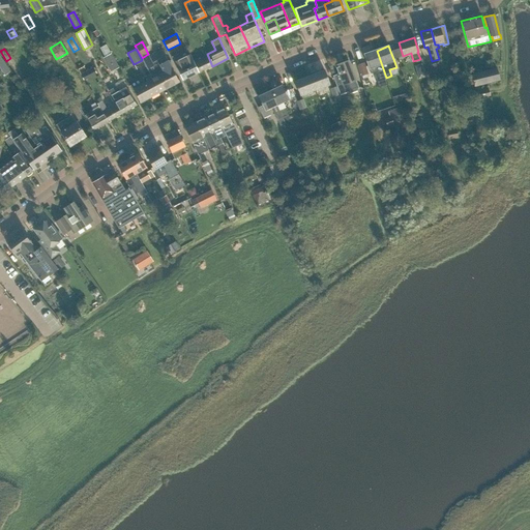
[(377,51),(364,55),(370,68),(371,72),(377,70),(380,79),(377,80),(380,86),(388,83),(386,78),(377,51)]
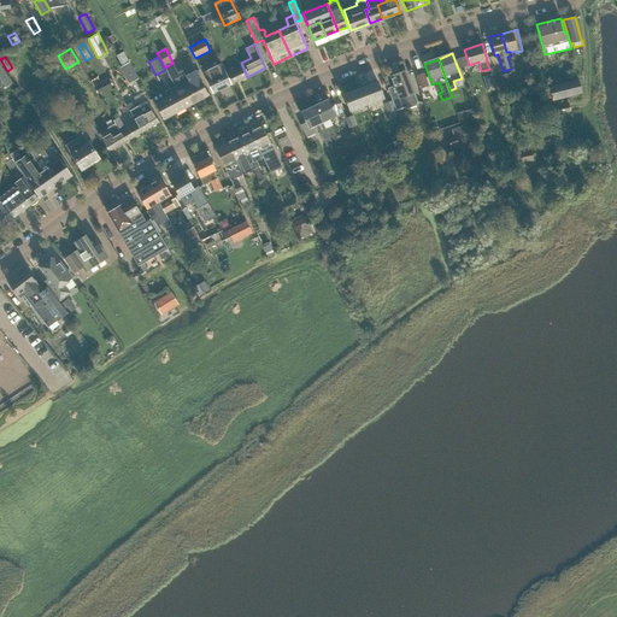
[(129,62),(119,66),(129,83),(139,78),(129,62)]
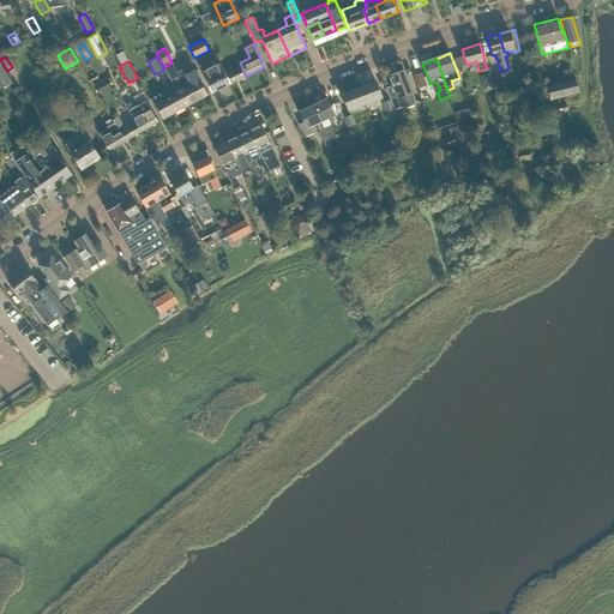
[(228,84),(217,64),(211,66),(208,66),(205,61),(199,65),(202,71),(200,71),(202,73),(202,74),(210,94),(228,84)]
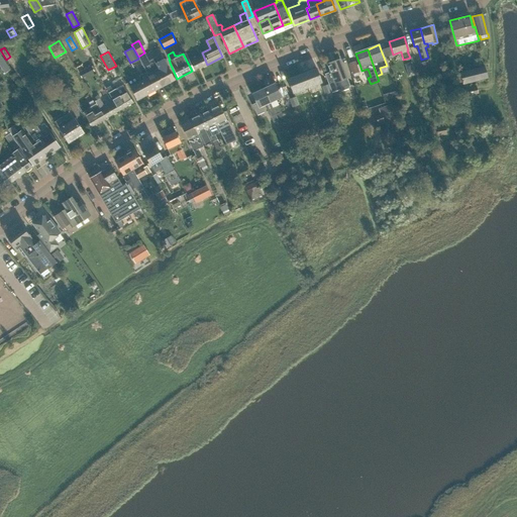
[(144,53),(138,57),(146,72),(145,73),(154,90),(174,80),(164,60),(161,55),(148,61),(144,53)]
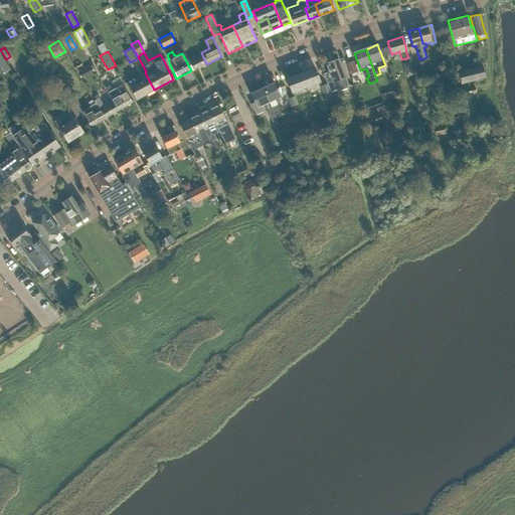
[(206,64),(201,52),(188,59),(184,52),(182,53),(191,70),(206,64)]
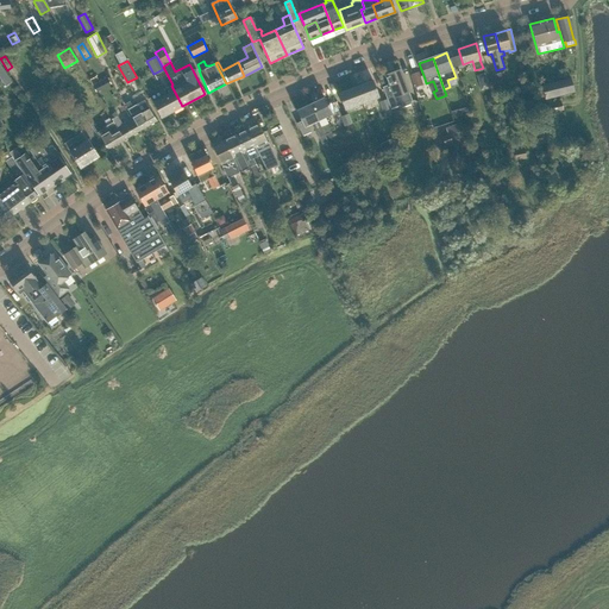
[(412,100),(412,99),(408,92),(409,92),(401,69),(385,75),(389,85),(383,87),(391,110),(401,106),(402,106),(410,104),(412,100)]
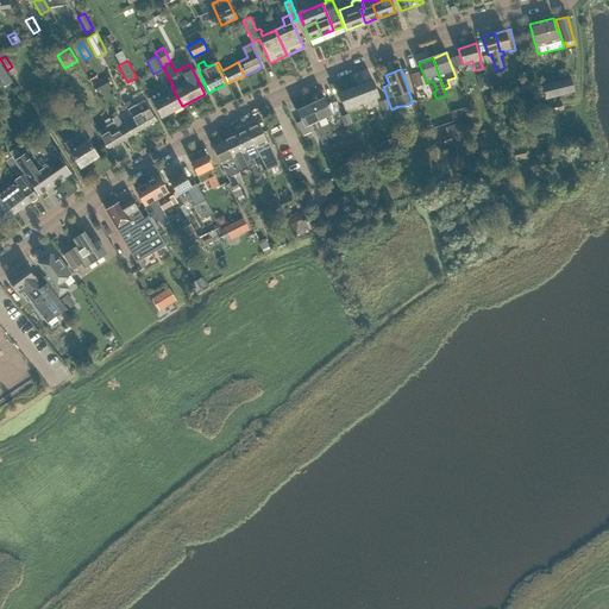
[(419,71),(410,74),(415,87),(424,85),(419,71)]
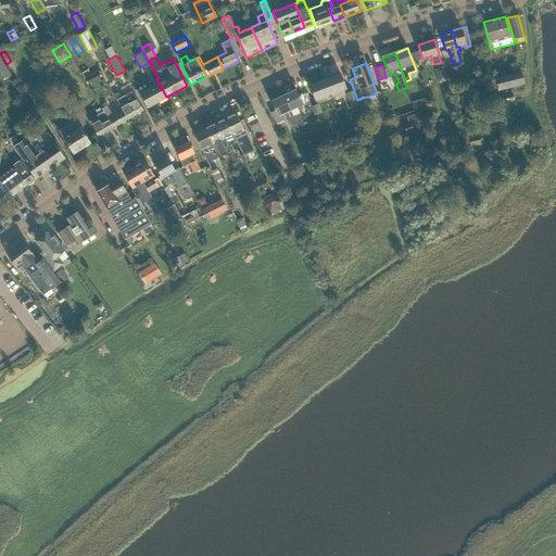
[(463,78),(459,65),(449,68),(452,81),(463,78)]
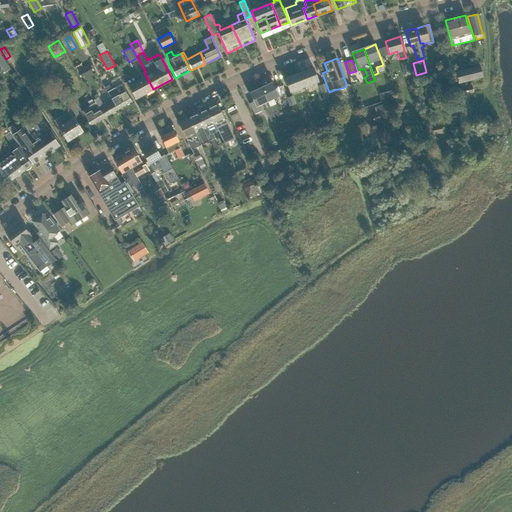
[(479,65),(455,71),(458,83),(482,77),(479,65)]
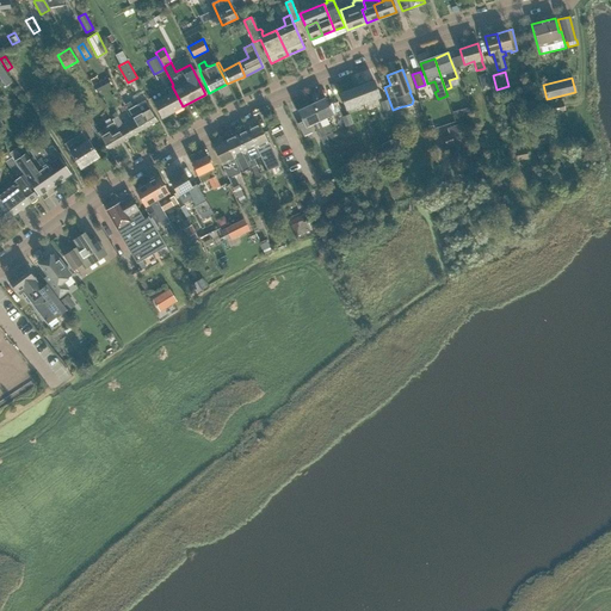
[(349,90),(339,93),(346,110),(356,106),(355,105),(360,103),(360,104),(364,103),(366,102),(368,105),(374,104),(371,100),(381,97),(375,79),(365,82),(357,86),(349,90)]
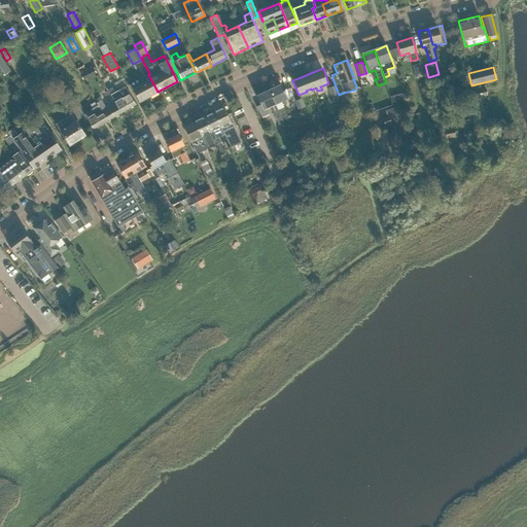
[(138,102),(157,92),(148,74),(148,73),(144,75),(146,80),(141,83),(139,79),(129,84),(138,102)]
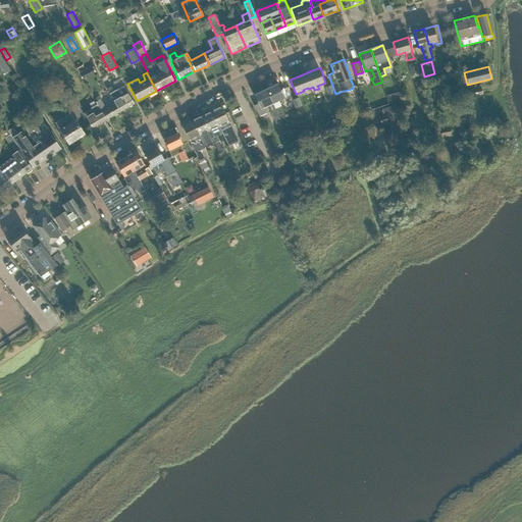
[(278,85),(267,90),(279,115),(283,113),(277,100),(284,97),(278,85)]
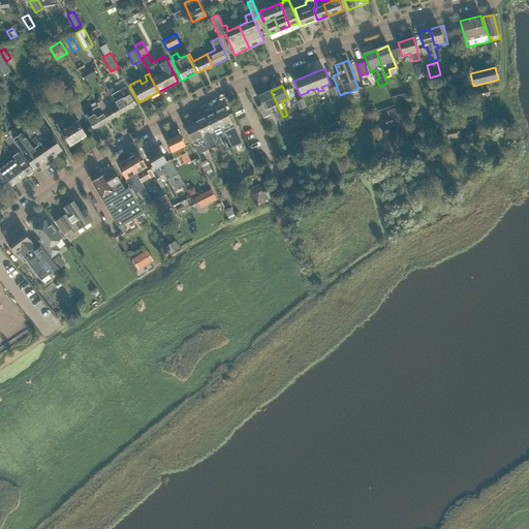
[(336,86),(330,88),(333,96),(339,94),(336,86)]
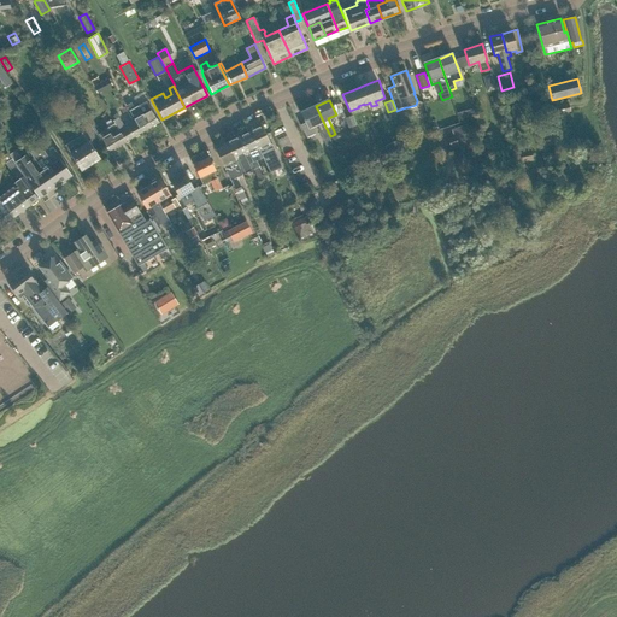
[(77,101),(71,105),(75,111),(81,106),(77,101)]
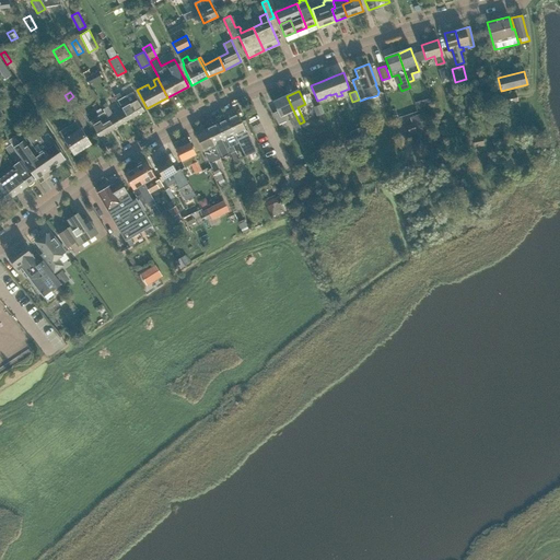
[(125,96),(136,116),(142,112),(131,92),(125,96)]
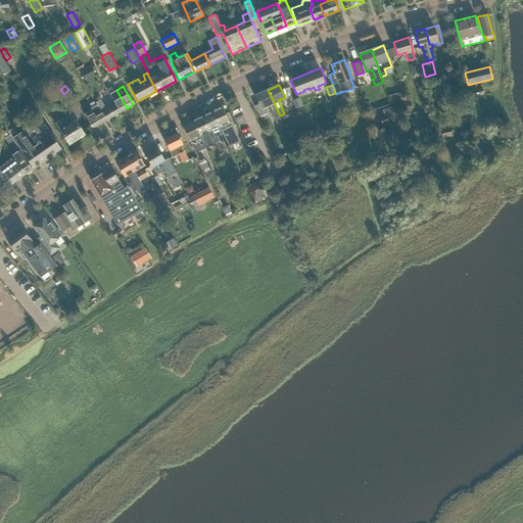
[(469,90),(471,97),(484,94),(482,87),(469,90)]
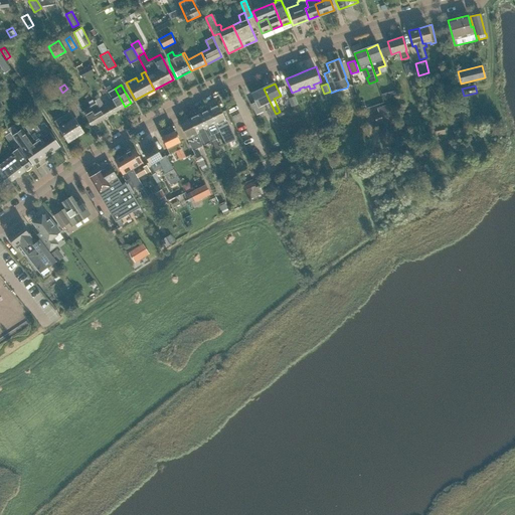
[(118,111),(125,107),(115,89),(113,90),(108,93),(111,97),(112,97),(113,98),(112,99),(118,111)]
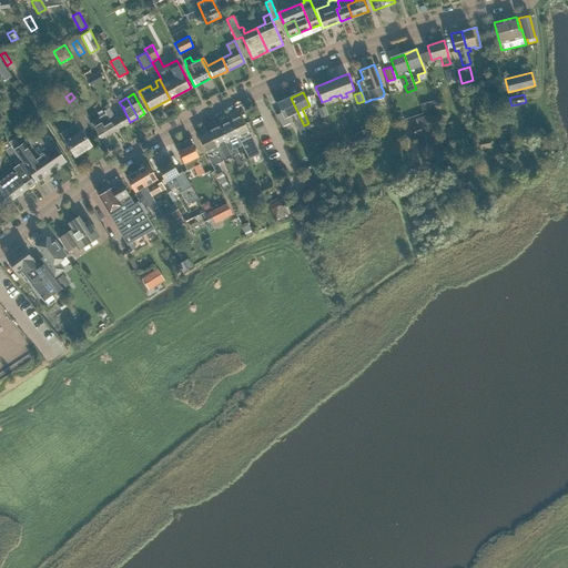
[(304,125),(291,98),(277,104),(282,112),(276,114),(282,127),(291,122),(287,115),(291,114),(301,134),(306,131),(303,125),(304,125)]
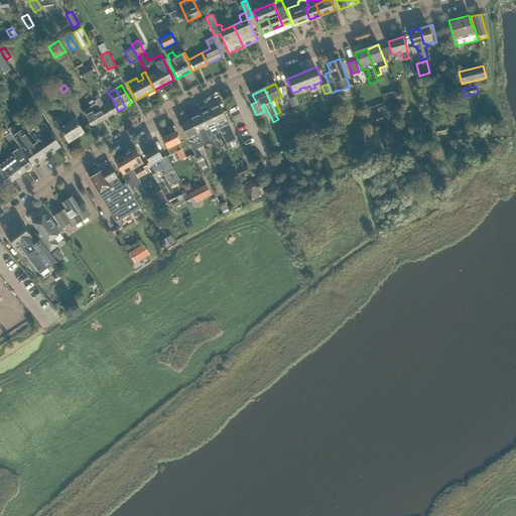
[(384,100),(398,96),(396,90),(382,94),(384,100)]
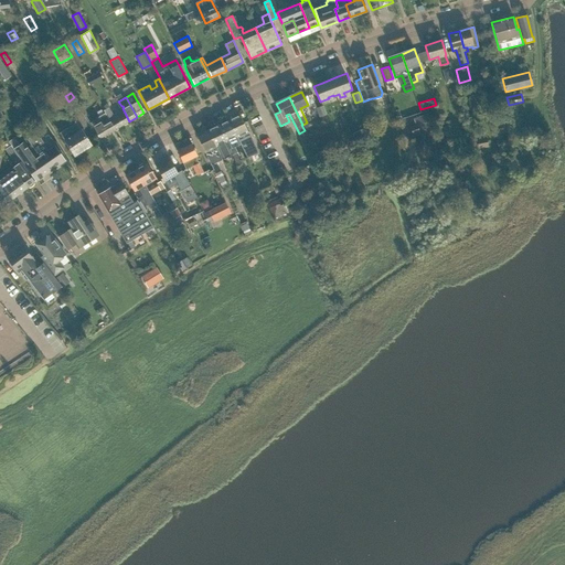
[(78,104),(72,108),(75,114),(82,109),(78,104)]
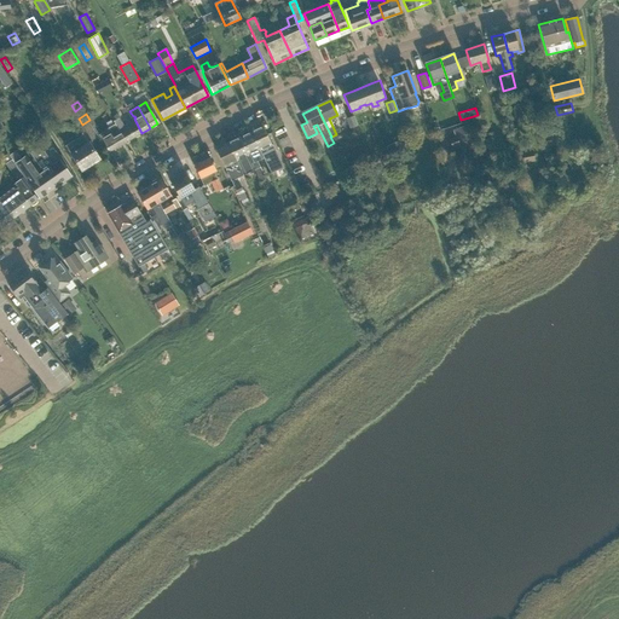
[(353,115),(347,117),(351,128),(357,125),(353,115)]
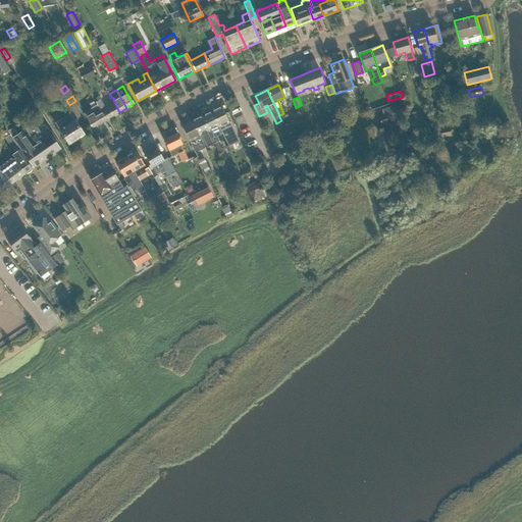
[(119,112),(113,100),(103,106),(99,100),(95,102),(96,104),(105,120),(119,112)]
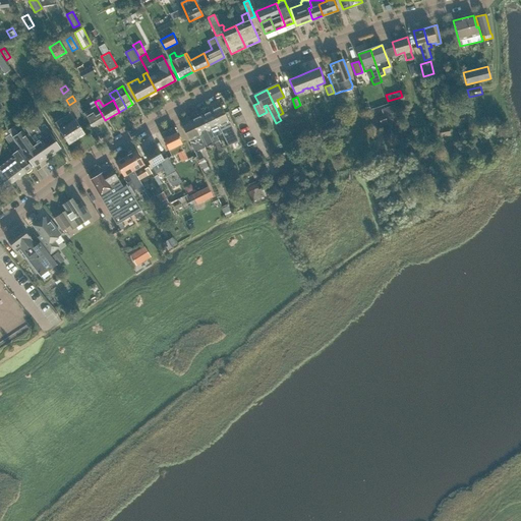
[(69,113),(55,122),(68,143),(82,133),(73,119),(82,114),(75,103),(67,109),(69,113)]
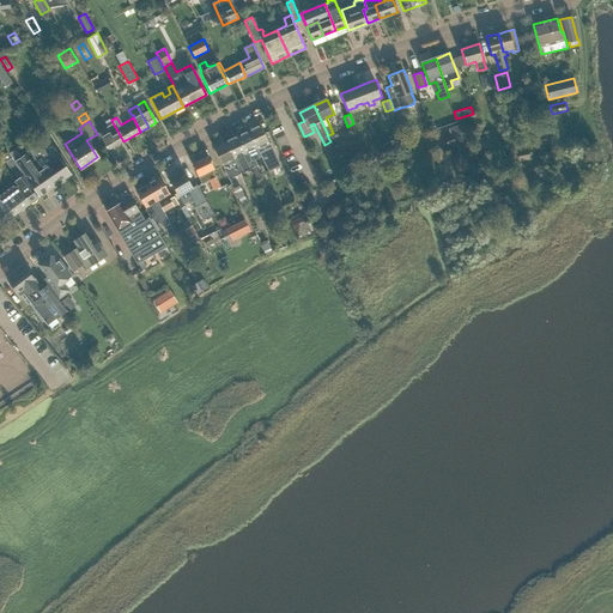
[(123,141),(113,122),(104,127),(105,128),(97,133),(99,137),(99,138),(107,151),(123,141)]
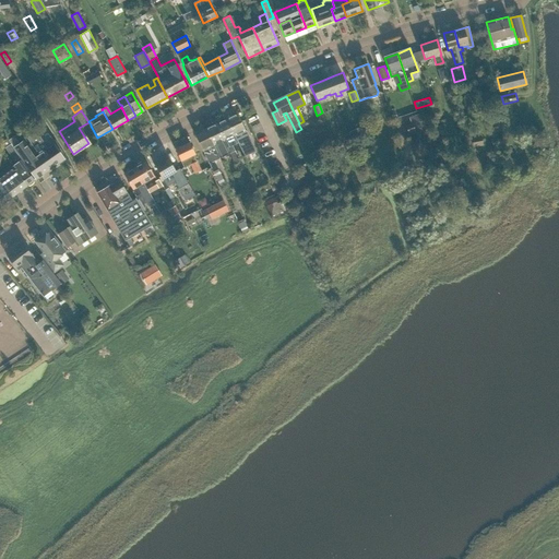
[(415,122),(406,126),(409,134),(416,132),(417,135),(419,134),(418,131),(430,127),(425,111),(413,116),(415,122)]
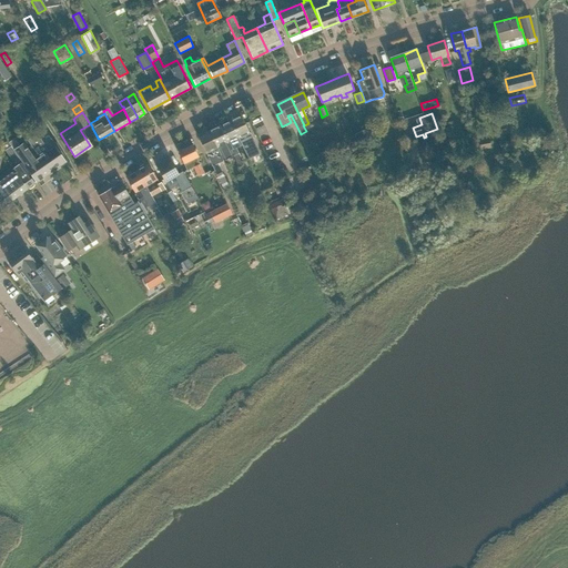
[(242,115),(231,121),(242,144),(243,148),(246,156),(259,151),(252,138),(242,115)]
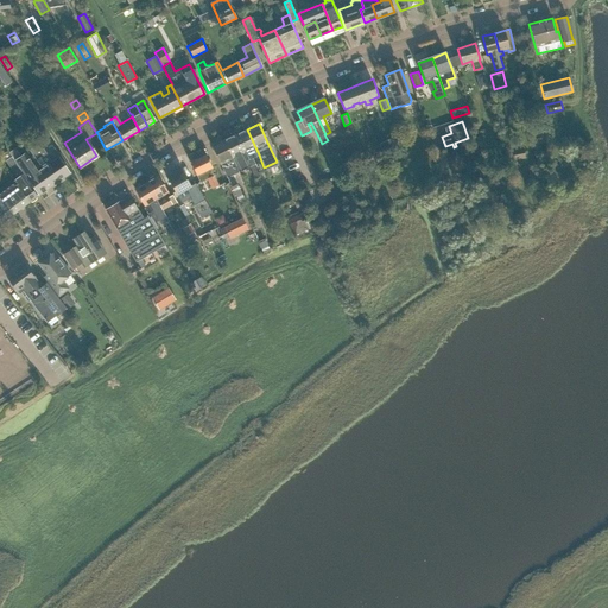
[(249,165),(251,168),(255,164),(252,158),(259,154),(247,130),(235,134),(247,159),(247,162),(249,165)]
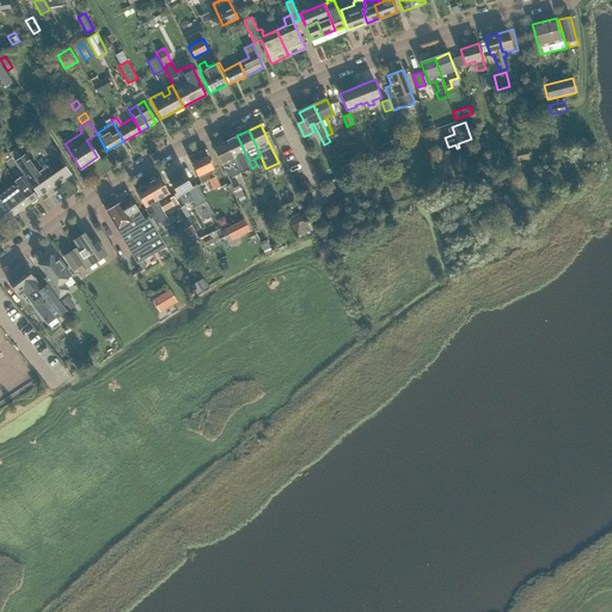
[(248,160),(237,135),(226,141),(234,159),(240,171),(251,166),(249,163),(248,160)]
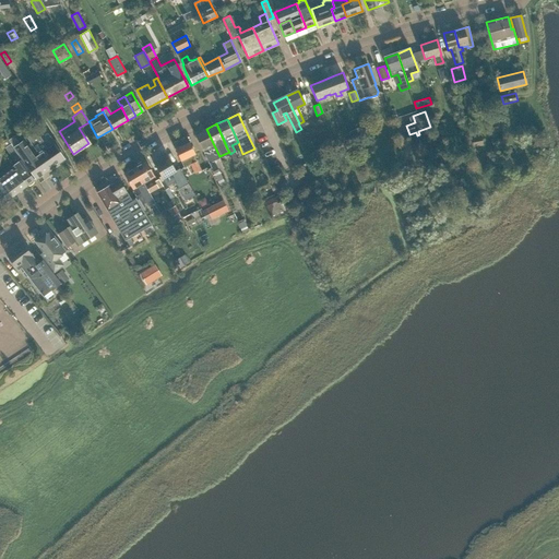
[(363,127),(349,132),(352,139),(365,133),(363,127)]
